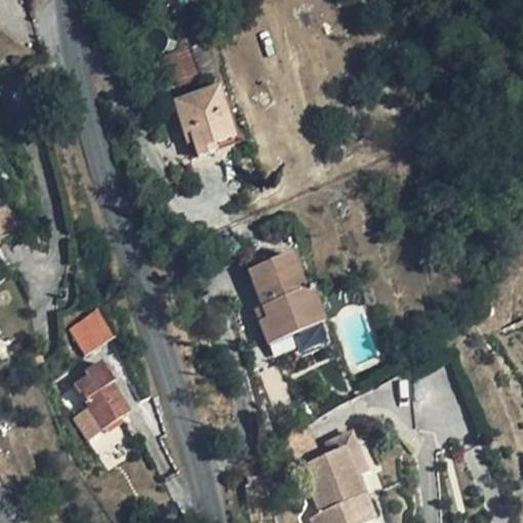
[(212,65),(203,40),(191,44),(200,70),(212,65)]
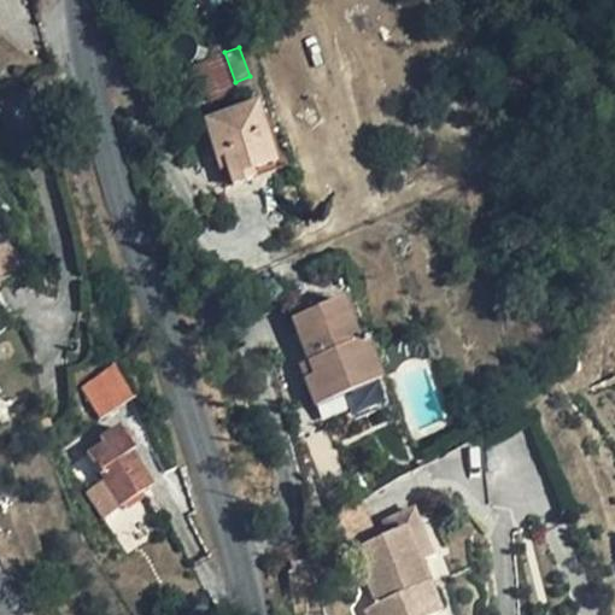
[(229,88),(217,56),(183,68),(192,89),(205,85),(209,95),(229,88)]
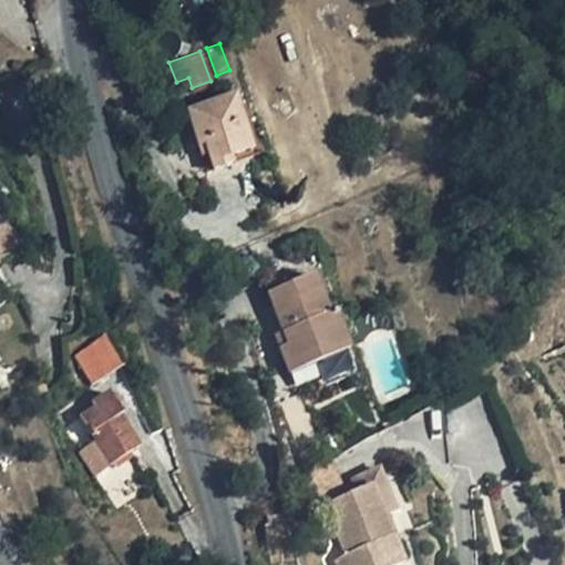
[(250,149),(234,95),(188,110),(198,145),(205,143),(208,153),(212,167),(233,161),(230,154),(250,149)]
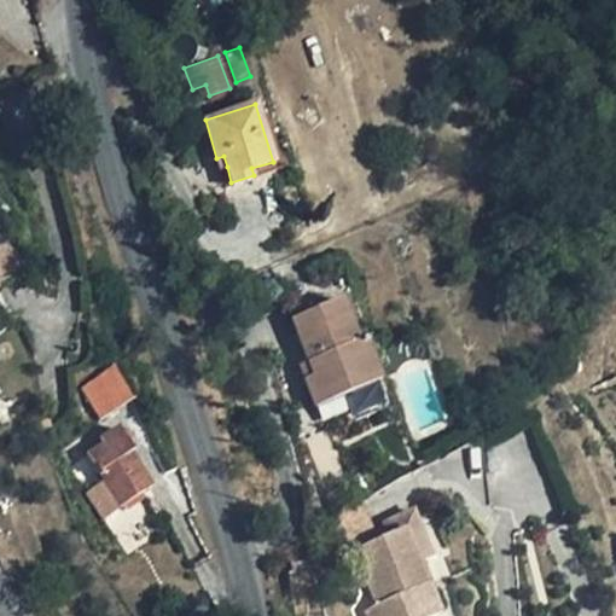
[(227,167),(224,156),(216,158),(219,168),(227,167)]
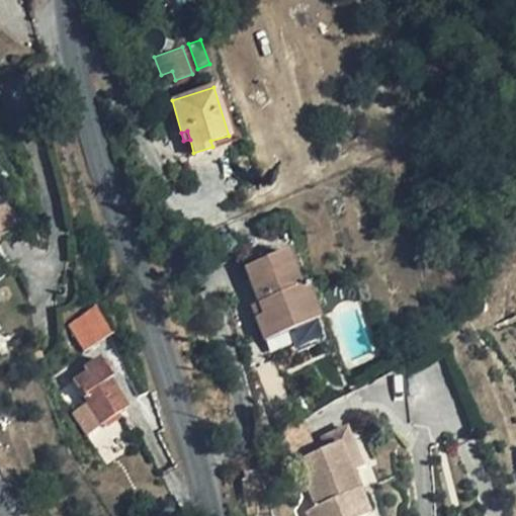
[(0,238),(17,225),(1,201),(0,202),(0,238)]
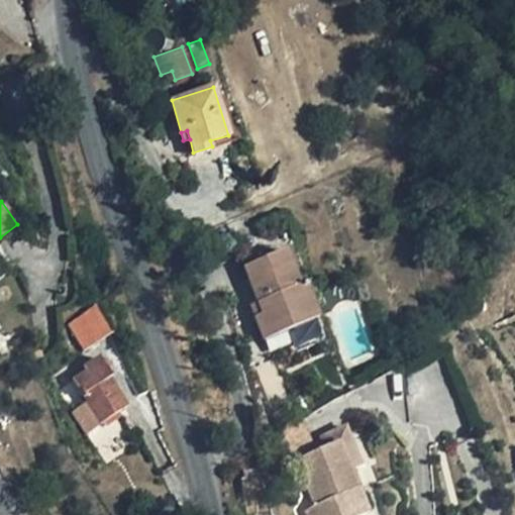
[(298,286),(284,250),(245,266),(259,301),(263,312),(255,314),(265,337),(316,317),(304,284),(298,286)]
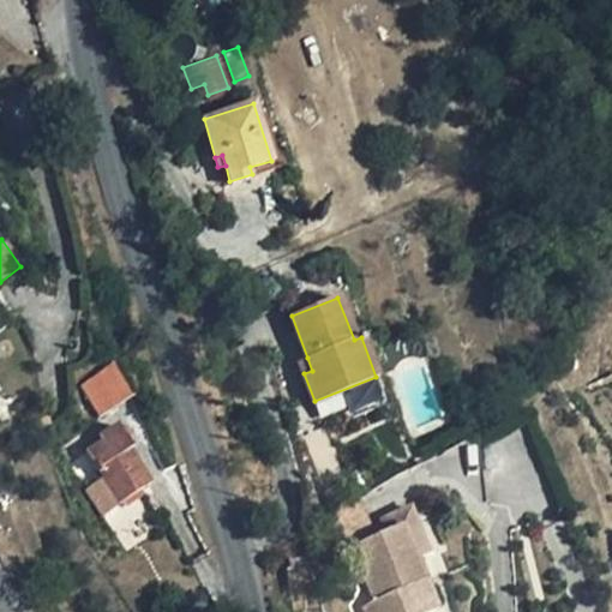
[(0,329),(10,322),(0,310),(0,329)]
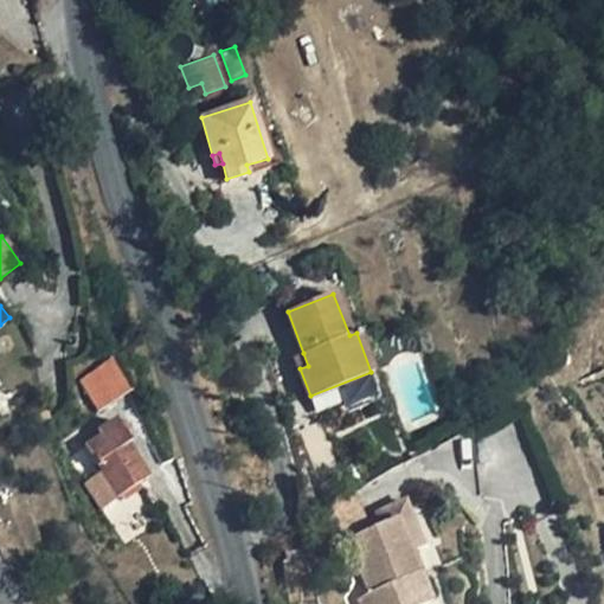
[(308,366),(303,353),(295,357),(300,368),(308,366)]
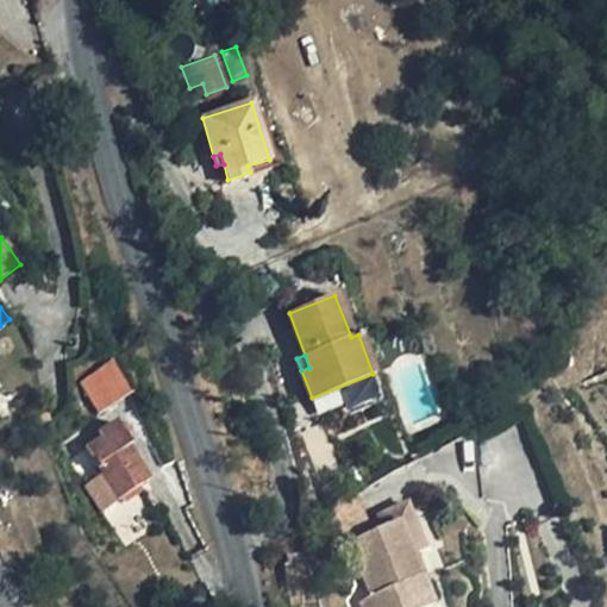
[(99,410),(132,390),(114,357),(80,376),(99,410)]
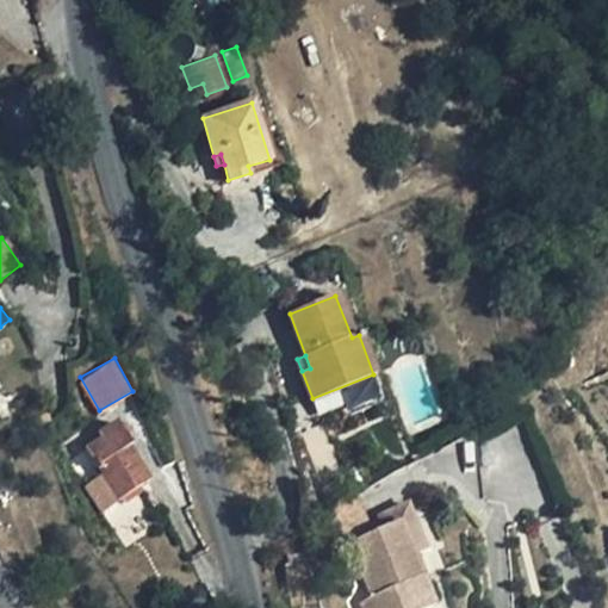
[(45,420),(44,410),(33,414),(36,422),(45,420)]
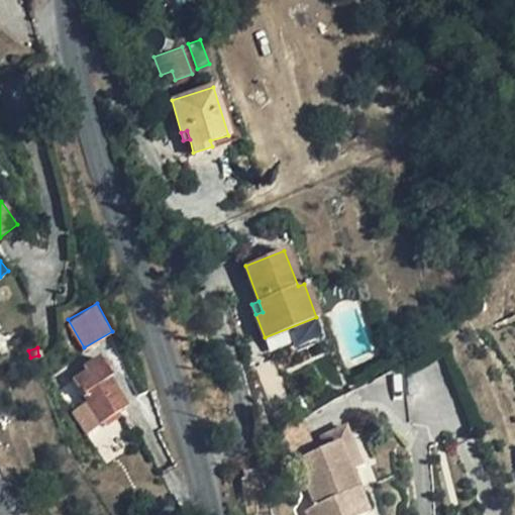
[(110,377),(97,355),(81,366),(83,370),(71,378),(82,395),(83,394),(100,422),(124,406),(107,379),(110,377)]
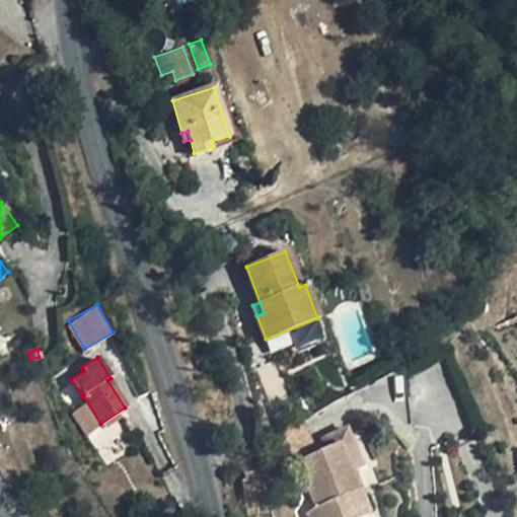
[(82,396),(71,403),(87,432),(100,424),(83,395),(82,396)]
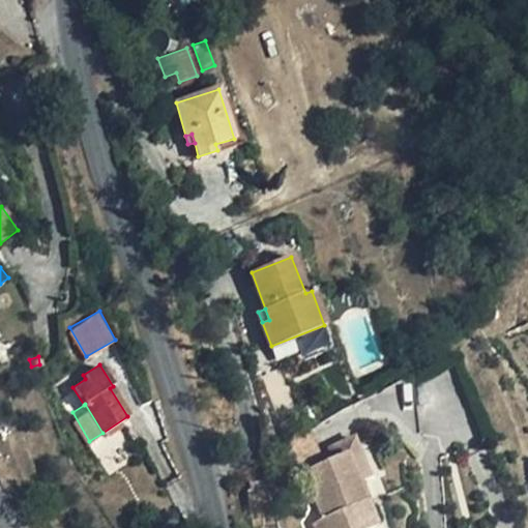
[(369,476),(353,436),(327,447),(331,458),(303,469),(322,517),(313,521),(316,527),(359,527),(351,507),(367,500),(359,480),(369,476)]
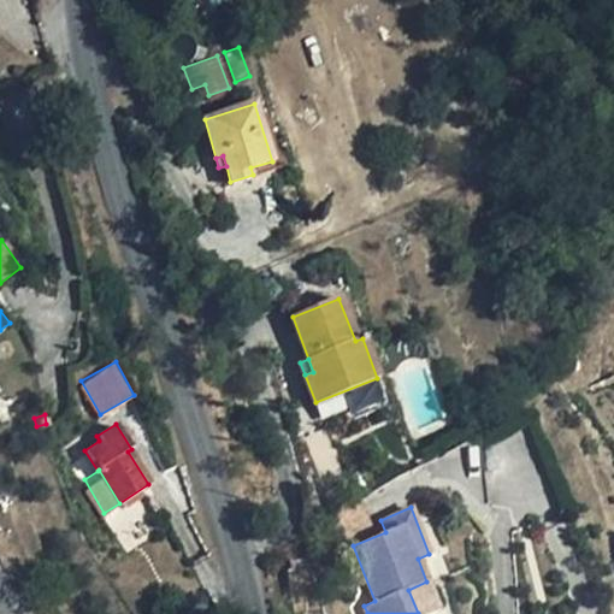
[(426,613),(437,609),(426,582),(408,590),(418,613),(426,613)]
